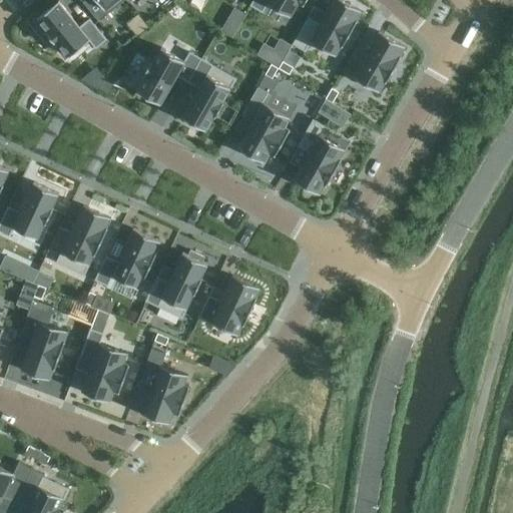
[(127,0),(84,0),(82,1),(98,21),(124,0),(126,0),(129,3),(130,2),(127,0)]
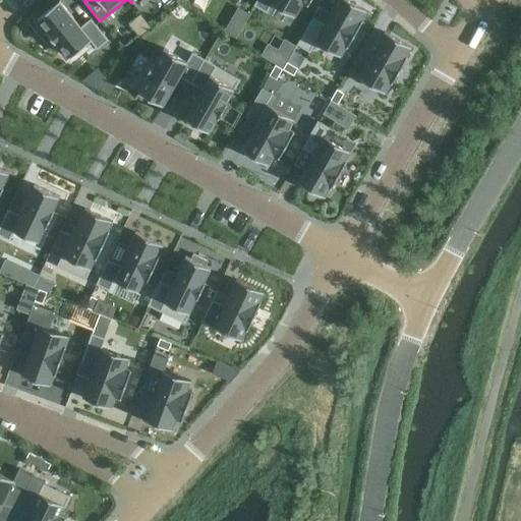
[(257,0),(255,5),(267,11),(272,2),(295,16),(303,2),(308,5),(311,0),(257,0)]
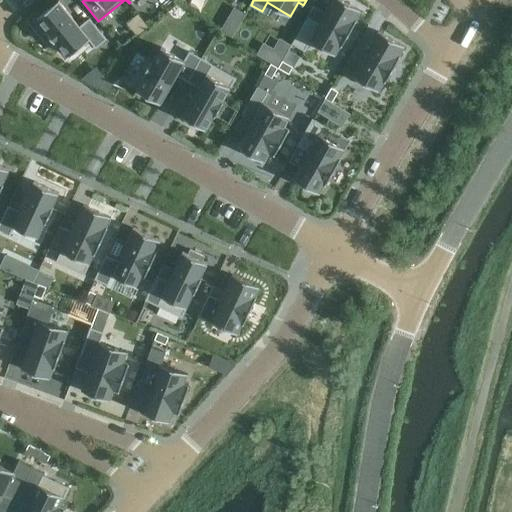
[(308,17),(293,43),(305,50),(310,42),(335,56),(340,46),(342,47),(357,21),(355,20),(361,11),(342,0),(331,0),(318,23),(308,17)]
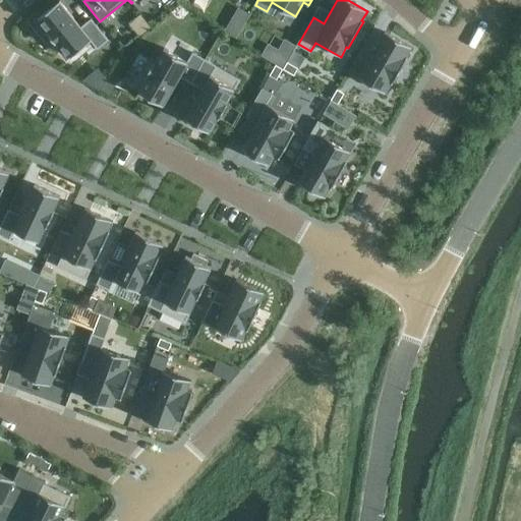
[(60,1),(38,18),(49,32),(47,33),(58,46),(59,45),(69,57),(92,40),(98,47),(108,39),(92,18),(81,27),(60,1)]
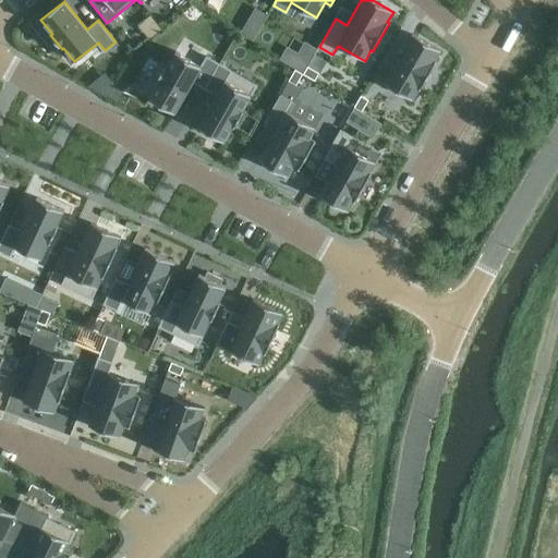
[(242,32),(256,39),(270,12),(256,4),(242,32)]
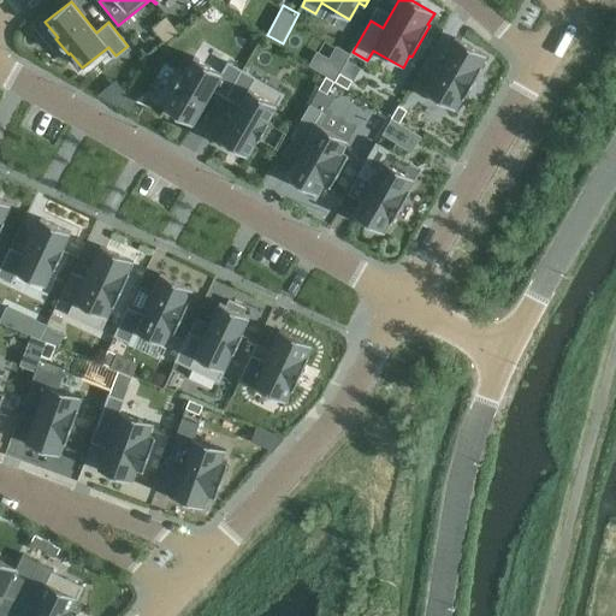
[(455,37),(425,93),(455,112),(462,100),(463,101),(481,69),(479,67),(486,57),(455,37)]
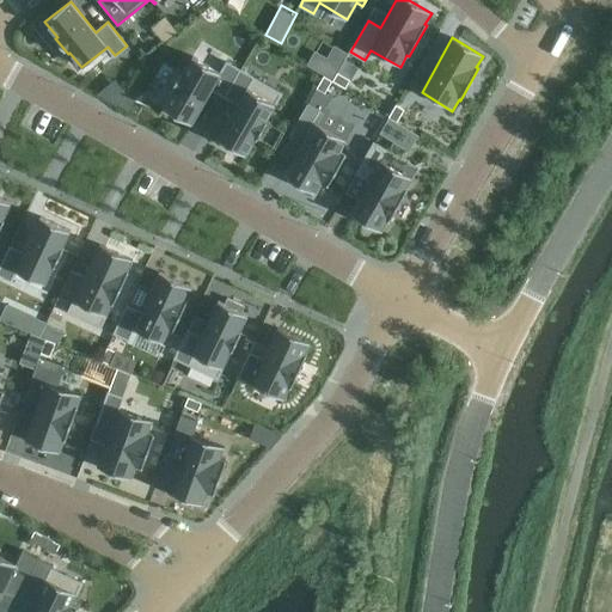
[(173,91),(164,108),(193,124),(212,90),(225,97),(240,69),(227,62),(221,72),(193,56),(183,73),(182,72),(172,90),(173,91)]
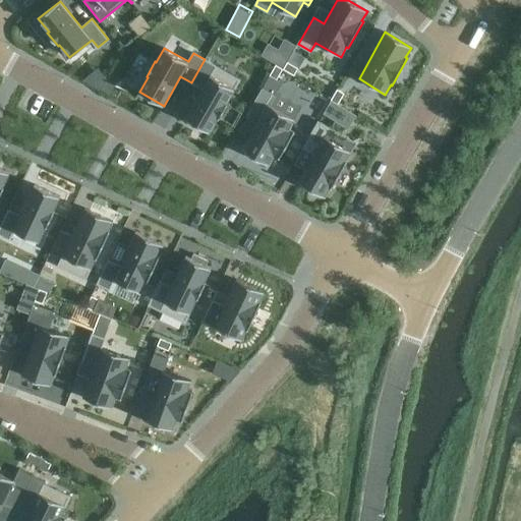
[(302,62),(291,55),(283,69),(294,75),(302,62)]
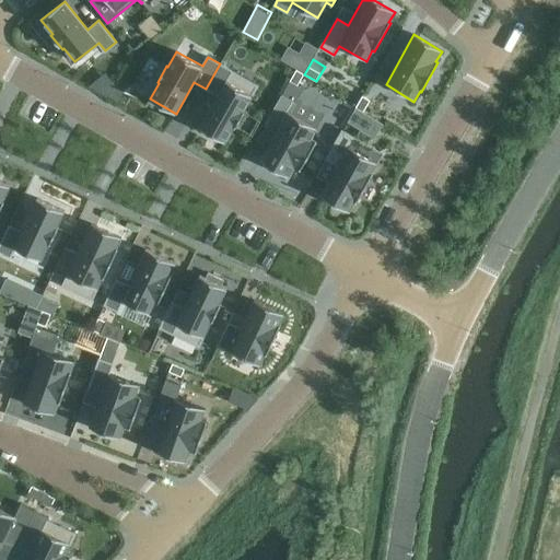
[(216,94),(198,125),(224,140),(233,126),(235,127),(245,111),(243,111),(251,97),(257,85),(229,69),(220,65),(206,89),(216,94)]
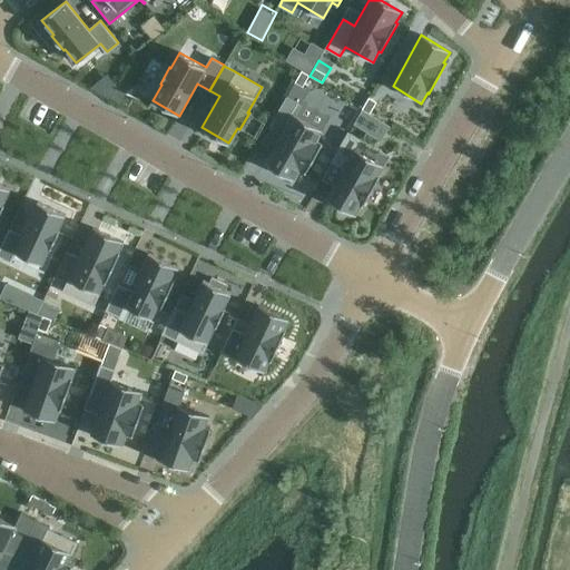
[(310,76),(302,71),(295,82),(303,87),(310,76)]
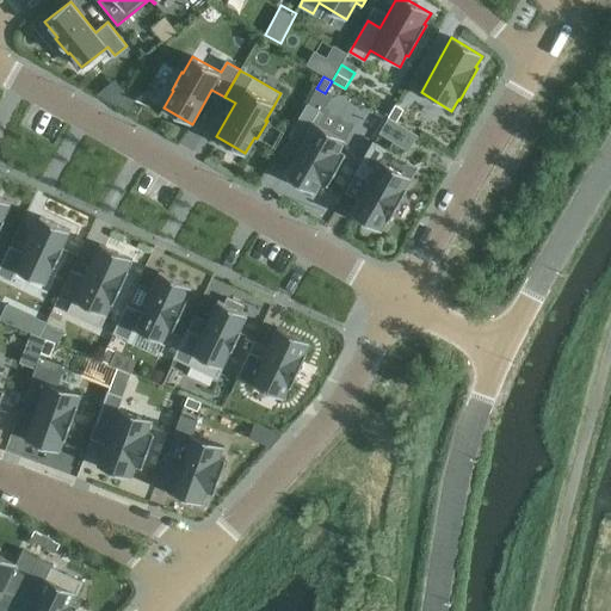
[(104,93),(123,105),(131,92),(111,81),(104,93)]
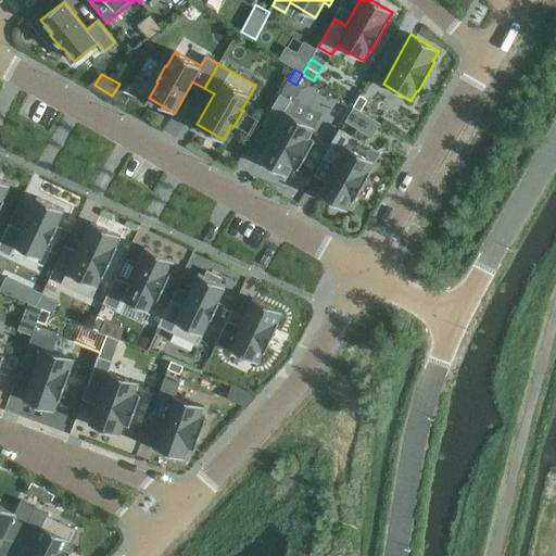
[(275,130),(257,160),(287,177),(292,167),(298,169),(314,141),(307,137),(314,126),(288,112),(293,102),(279,95),(263,124),(275,130)]
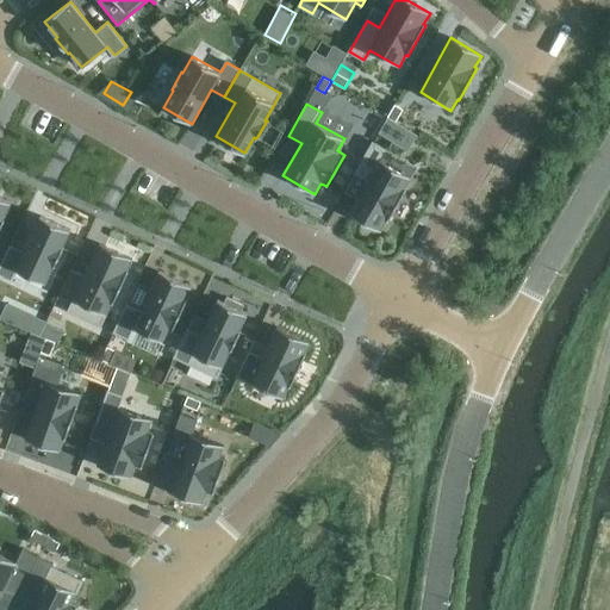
[(394,105),(387,117),(387,118),(396,122),(403,110),(394,105)]
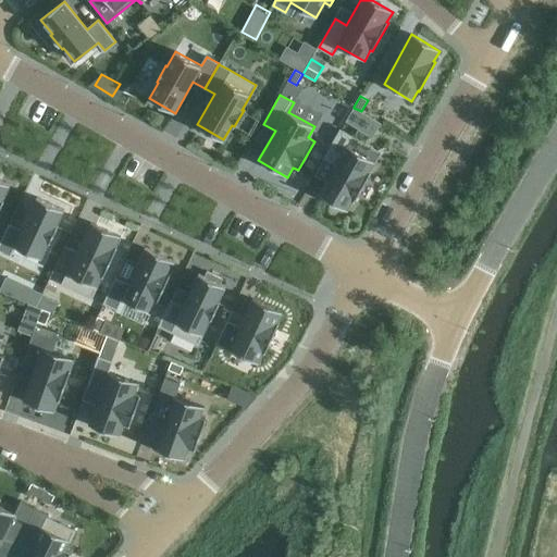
[(381,123),(361,111),(354,108),(346,121),(372,137),(381,123)]
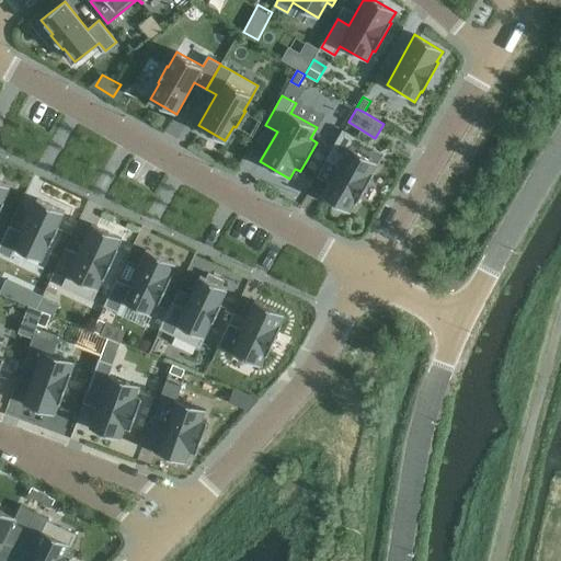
[(338,165),(320,196),(350,213),(355,203),(357,204),(374,174),(371,174),(378,163),(351,148),(356,138),(343,130),(327,159),(338,165)]
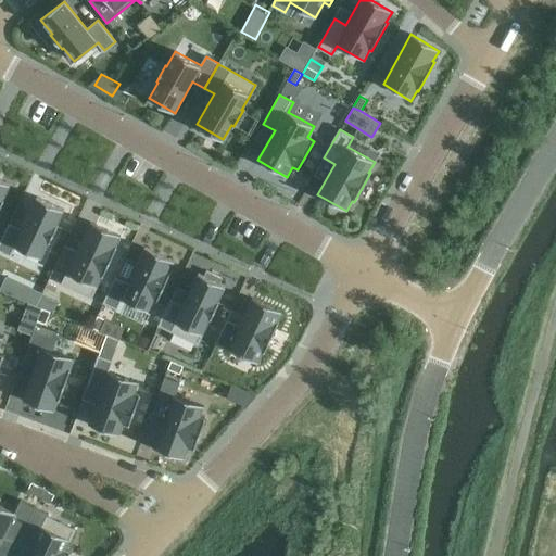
[(0,209),(4,201),(2,200),(10,184),(0,178),(0,209)]
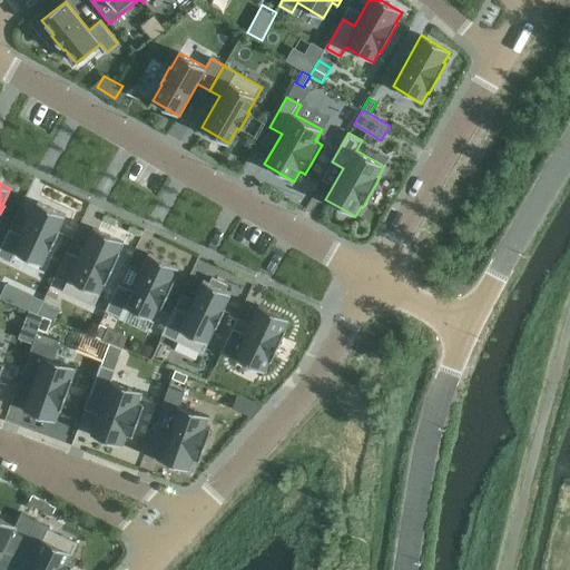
[(58,232),(65,215),(38,202),(22,236),(10,231),(0,252),(0,257),(10,263),(16,253),(42,266),(49,249),(51,251),(59,232),(58,232)]
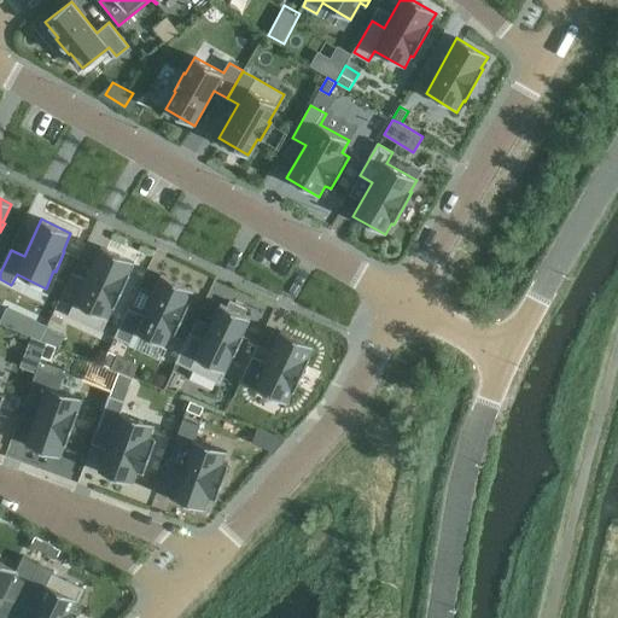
[(73,273),(59,299),(74,305),(69,315),(101,331),(112,308),(115,308),(117,302),(130,275),(128,274),(134,262),(101,246),(86,280),(73,273)]
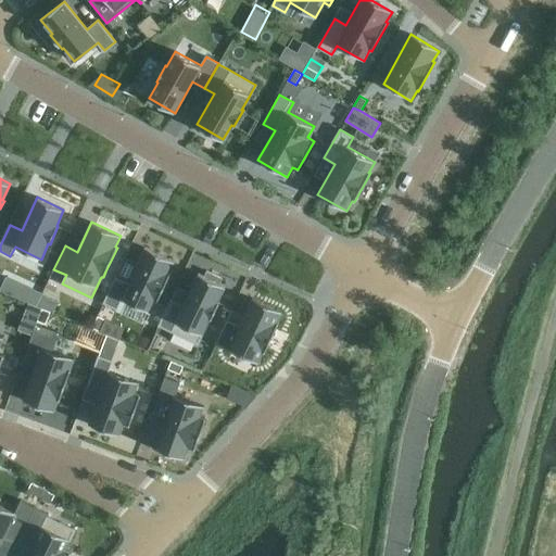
[(115,277),(103,302),(116,308),(121,299),(150,313),(155,302),(156,303),(171,273),(169,272),(175,262),(144,248),(128,282),(115,277)]
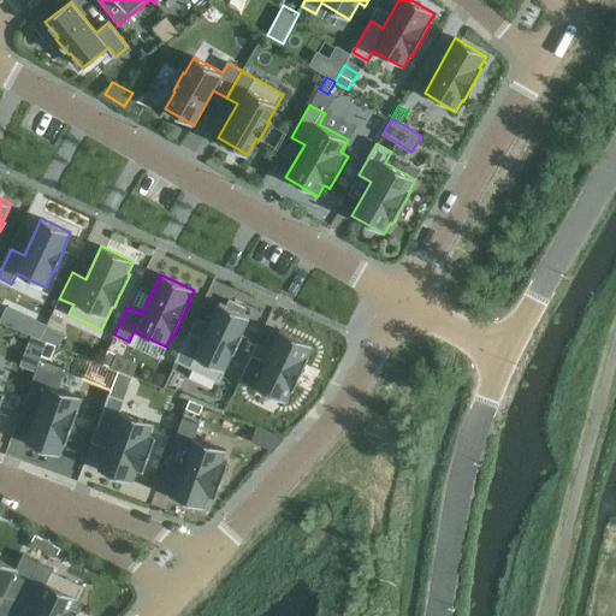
[(189,332),(176,360),(219,381),(234,353),(235,353),(243,335),(242,335),(250,317),(243,313),(246,308),(229,301),(226,304),(220,302),(202,338),(189,332)]
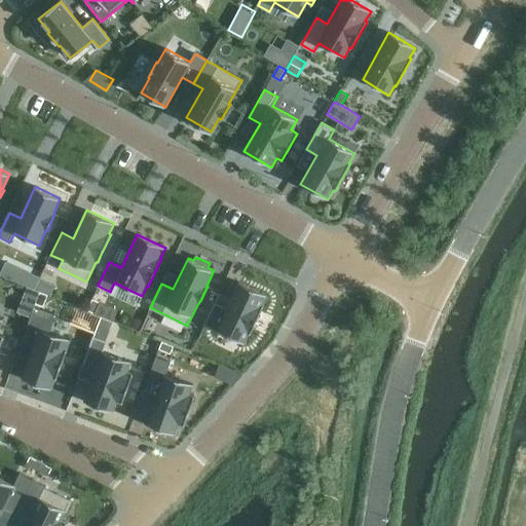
[(266,294),(237,282),(226,307),(214,302),(203,325),(245,343),(249,334),(250,334),(263,306),(261,305),(266,294)]
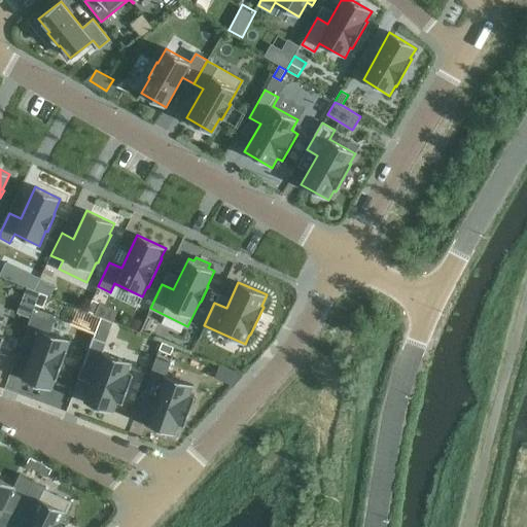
[(47,295),(40,292),(35,304),(43,307),(47,295)]
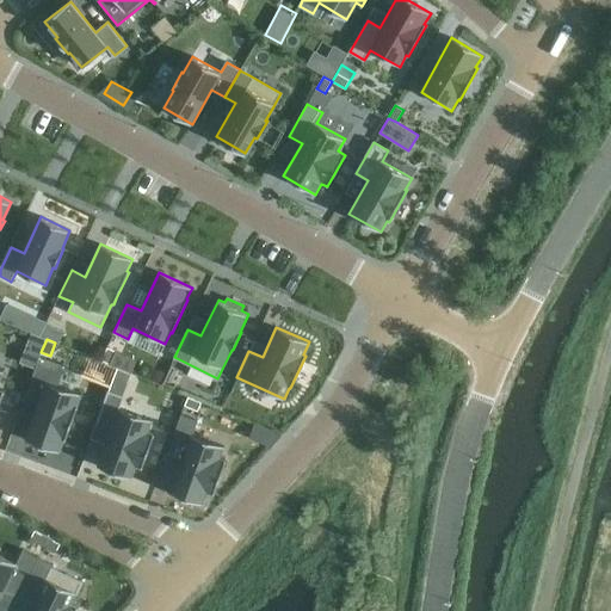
[(116,351),(107,347),(100,360),(110,364),(116,351)]
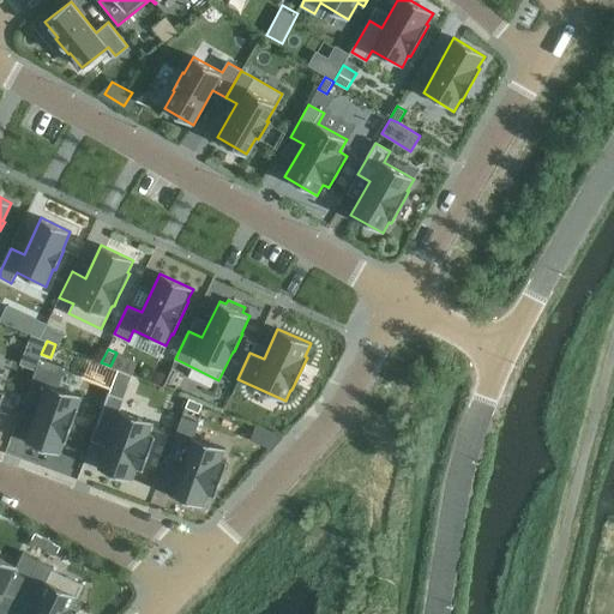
[(114,379),(127,384),(131,375),(118,369),(114,379)]
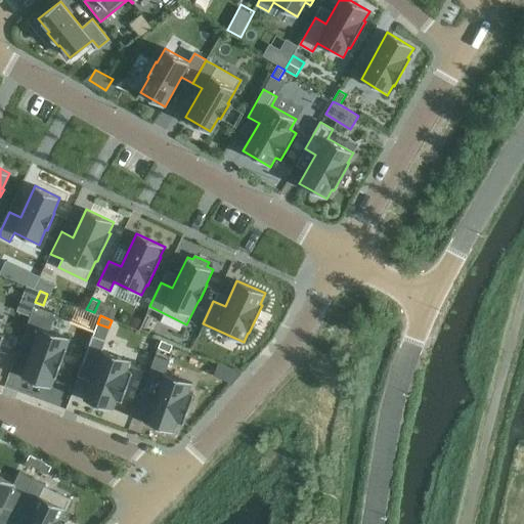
[(40,328),(22,378),(50,388),(54,378),(56,378),(67,349),(66,348),(69,338),(40,328)]
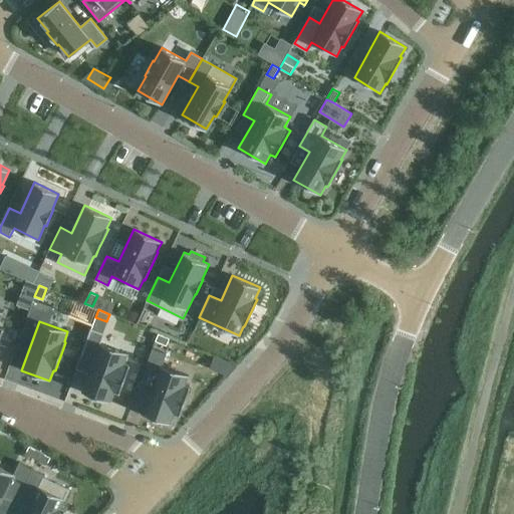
[(91,329),(80,359),(91,363),(81,393),(110,403),(113,393),(119,395),(130,365),(124,363),(129,353),(99,343),(103,333),(91,329)]
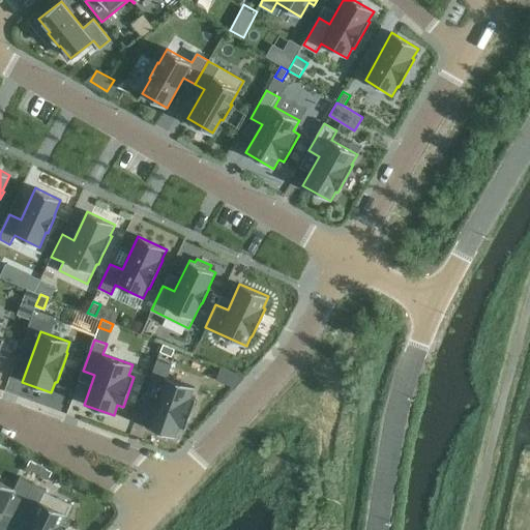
[(172,356),(175,349),(163,344),(159,352),(172,356)]
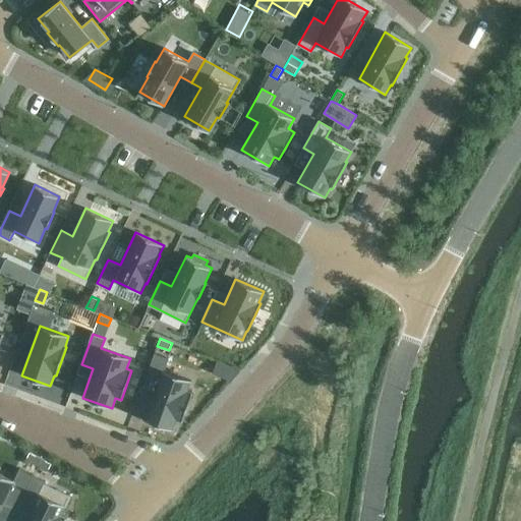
[(155,353),(141,388),(154,393),(143,420),(173,430),(176,420),(182,422),(192,394),(187,391),(191,381),(164,370),(168,358),(155,353)]
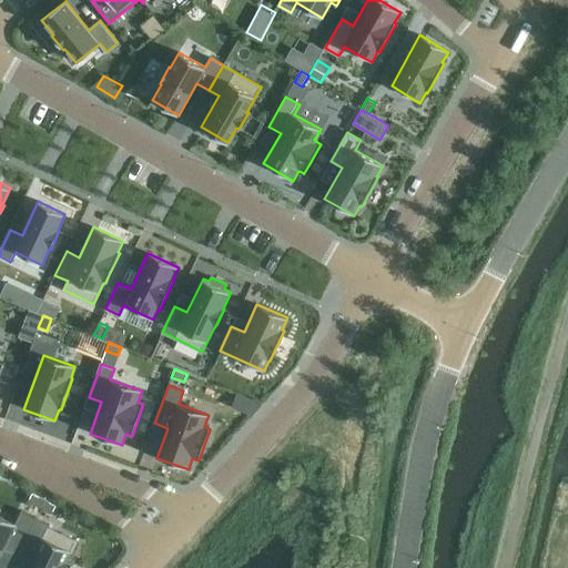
[(32,493),(28,500),(40,507),(44,499),(32,493)]
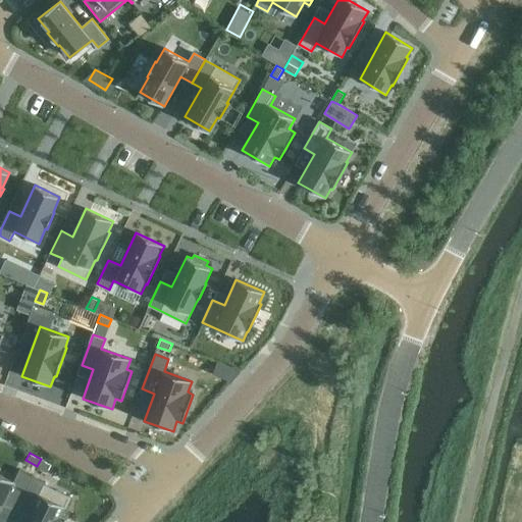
[(41,459),(37,466),(48,472),(51,465),(41,459)]
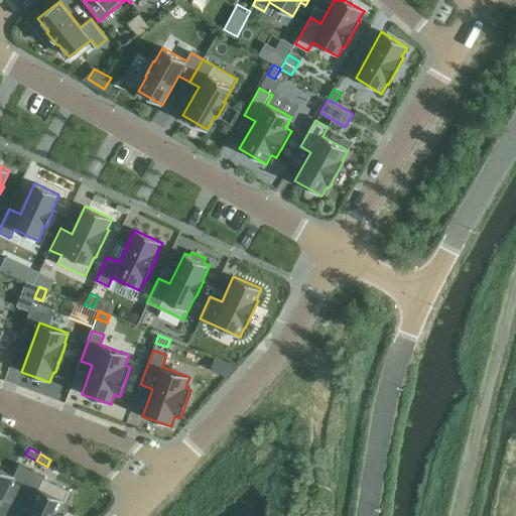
[(0,506),(5,497),(16,502),(31,470),(19,464),(13,475),(0,468),(0,506)]
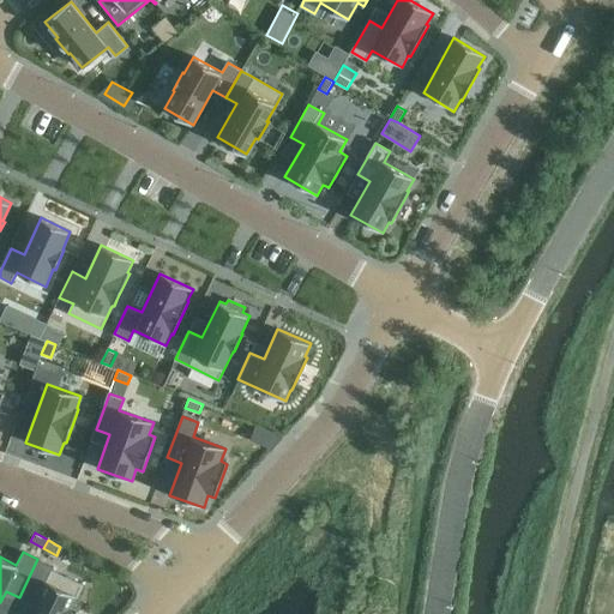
[(54,567),(37,559),(19,597),(32,605),(26,613),(76,613),(78,611),(71,607),(83,585),(53,570),(54,567)]
